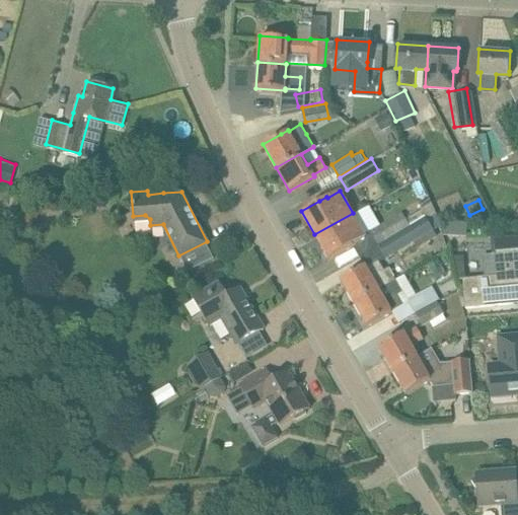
[(431,201),(419,209),(422,212),(424,215),(425,215),(435,210),(431,201)]
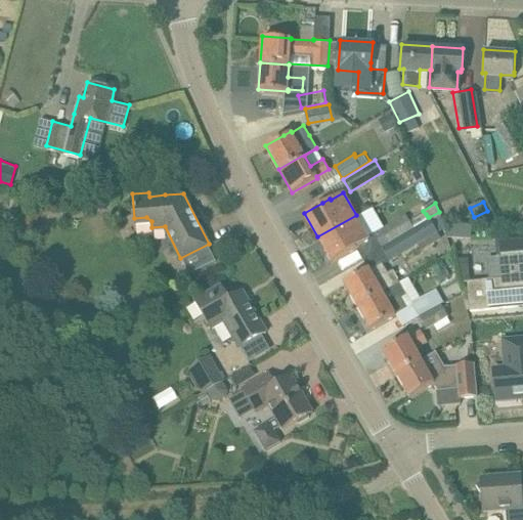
[(413,226),(405,213),(373,232),(381,246),(413,226)]
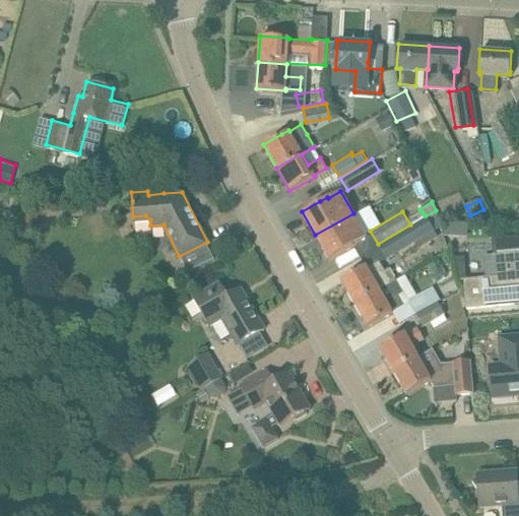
[(329,258),(346,248),(354,244),(353,243),(367,236),(353,213),(315,235),(329,258)]
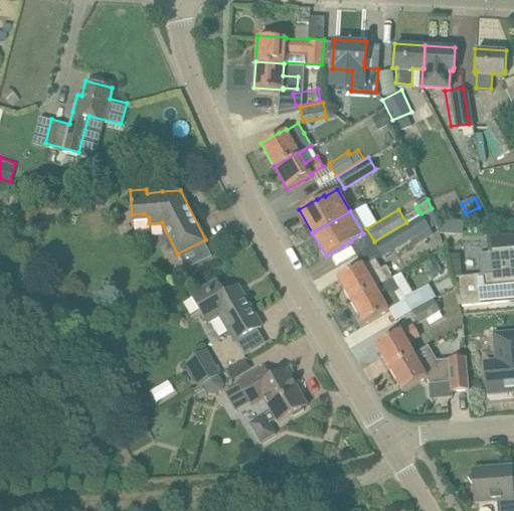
[(382,254),(430,226),(421,213),(420,213),(406,222),(374,241),(382,254)]
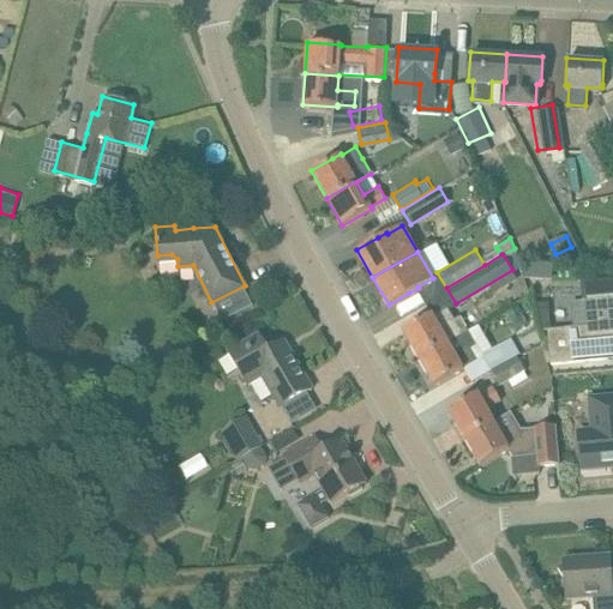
[(522,273),(544,273),(544,259),(521,260),(522,273)]
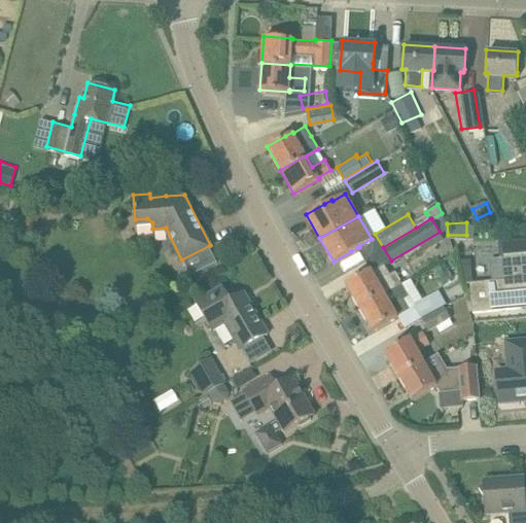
[(472,280),(468,280),(469,281),(471,309),(495,307),(496,309),(516,307),(515,293),(525,291),(525,238),(500,241),(501,255),(489,255),(492,279),(472,280)]
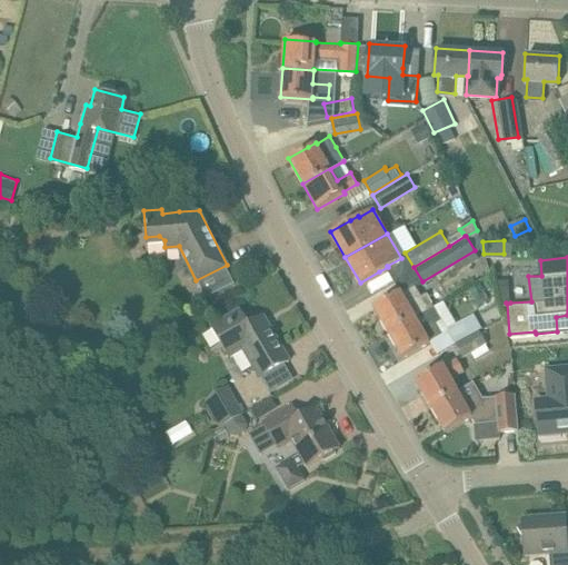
[(388,331),(432,305),(434,305),(427,293),(421,296),(415,284),(400,291),(400,290),(372,306),(388,331)]
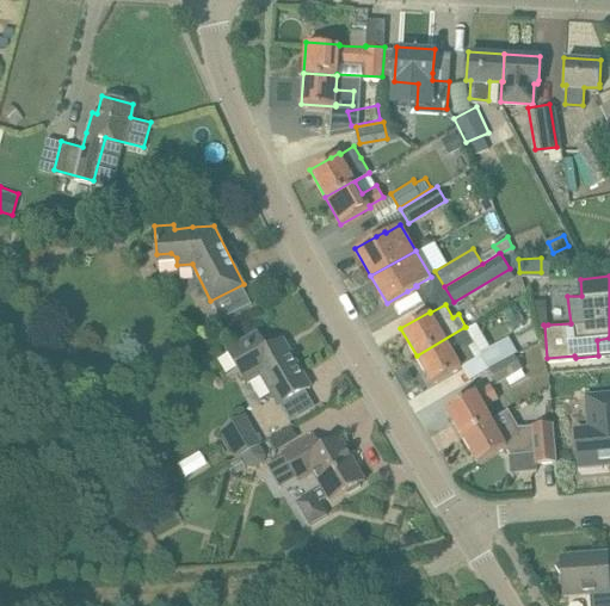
[(474,342),(466,327),(464,327),(417,356),(432,382),(453,370),(461,365),(461,364),(474,356),(469,345),(474,342)]
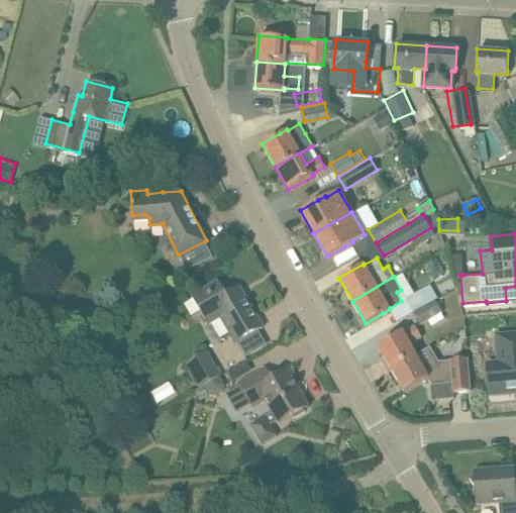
[(238,285),(233,287),(225,292),(217,279),(192,295),(207,321),(220,313),(236,340),(262,325),(238,285)]
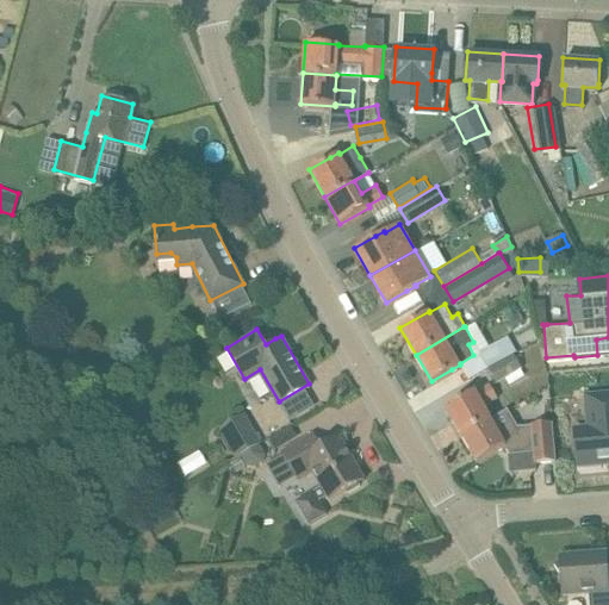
[(488,365),(517,348),(508,332),(478,349),(488,365)]
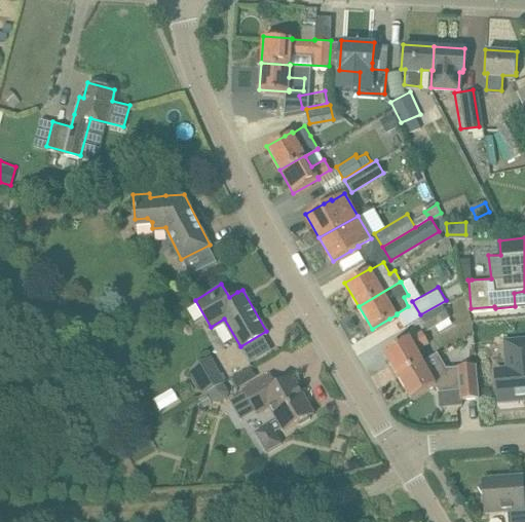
[(427,327),(450,315),(444,304),(421,317),(427,327)]
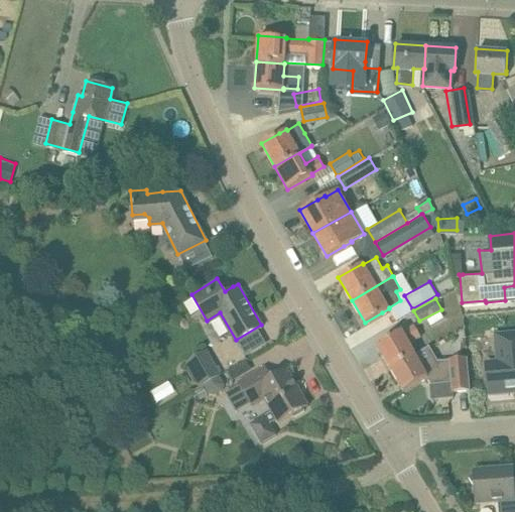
[(401,330),(377,344),(390,367),(414,353),(414,352),(408,342),(420,335),(414,324),(402,331),(401,330)]
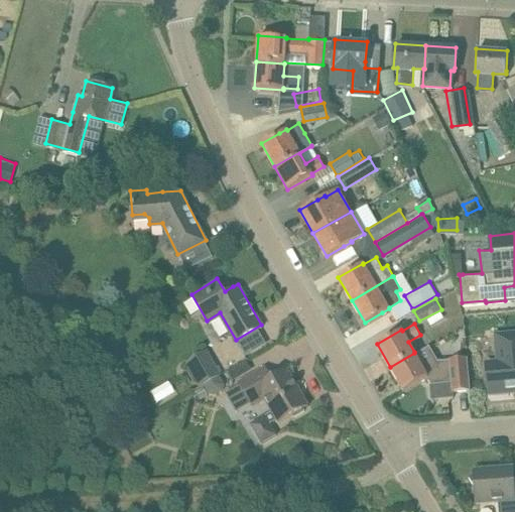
[(496,356),(485,357),(488,391),(493,391),(493,394),(508,392),(508,390),(514,389),(514,331),(494,333),(496,356)]
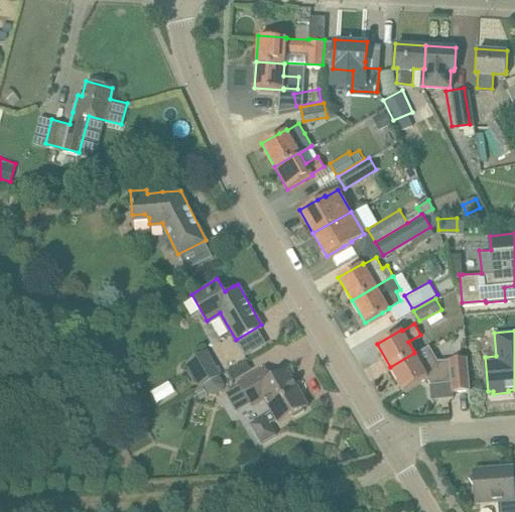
[(414,353),(390,367),(403,389),(426,376),(430,382),(451,380),(448,359),(437,360),(428,344),(426,345),(414,352),(414,353)]
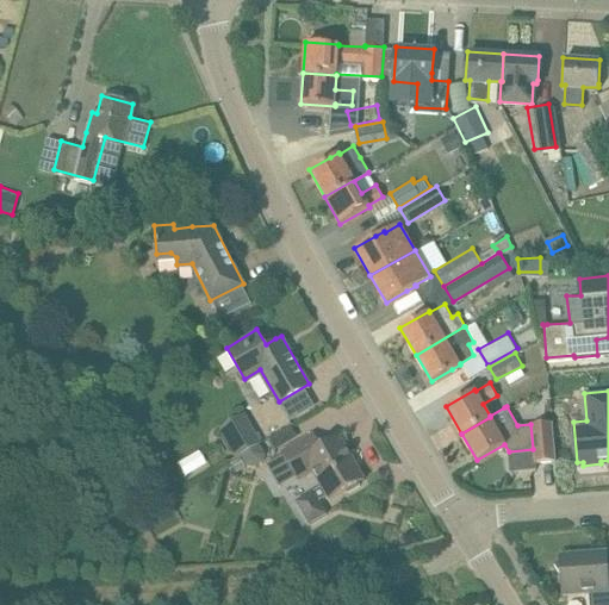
[(241,451),(260,440),(243,411),(221,424),(237,454),(241,451)]
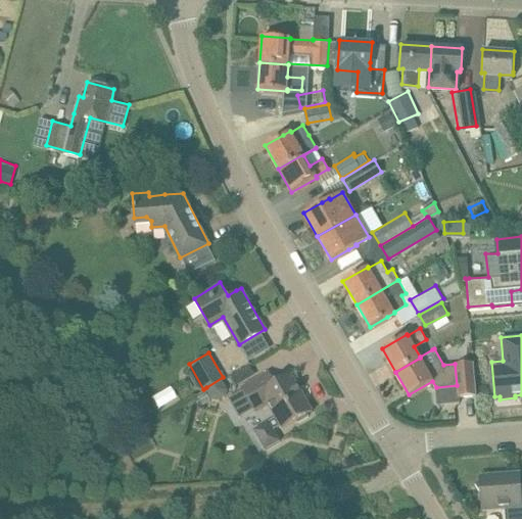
[(455,364),(457,385),(458,395),(476,393),(473,362),(455,364)]
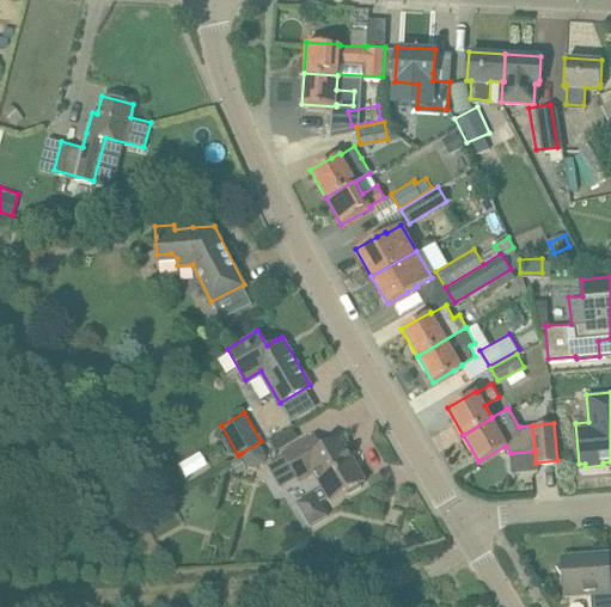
[(322,446),(315,434),(313,433),(282,451),(298,478),(313,470),(323,485),(315,490),(313,490),(295,501),(310,523),(328,513),(319,500),(328,495),(330,498),(365,478),(346,446),(340,436),(335,439),(322,446)]
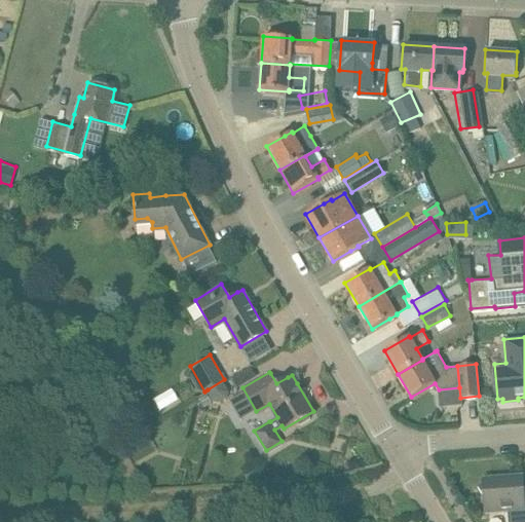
[(228,388),(224,380),(224,379),(208,389),(213,399),(219,400),(227,396),(228,388)]
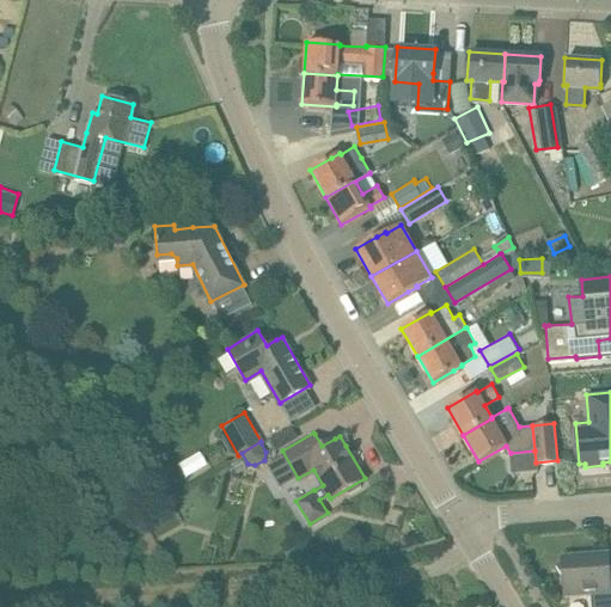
[(610,606),(610,564),(609,565),(608,551),(591,552),(591,556),(582,557),(582,553),(561,555),(563,593),(590,592),(591,606),(610,606)]
